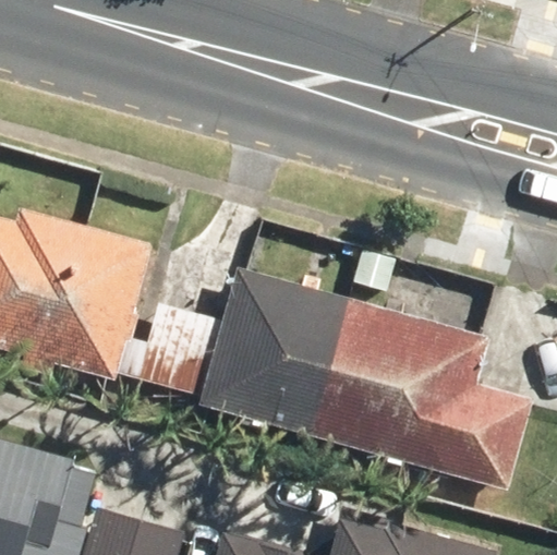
[(16,221),(0,216),(0,346),(112,377),(148,243),(20,208),(16,221)]
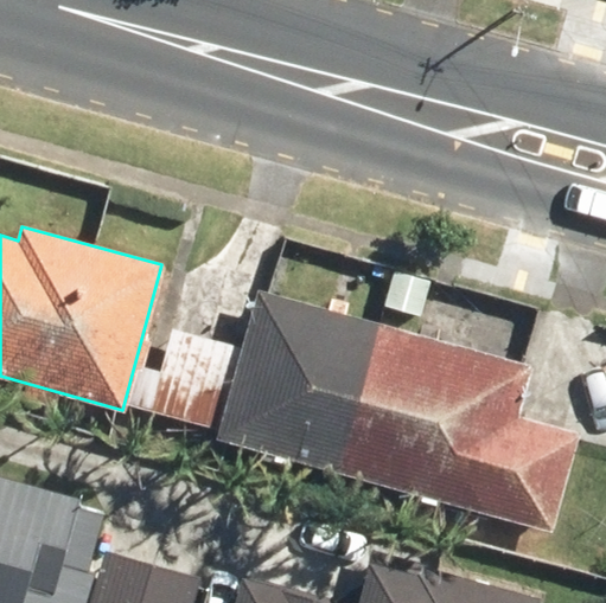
[(530,365),(259,288),(216,436),(543,528),(573,424),(518,408),(530,365)]
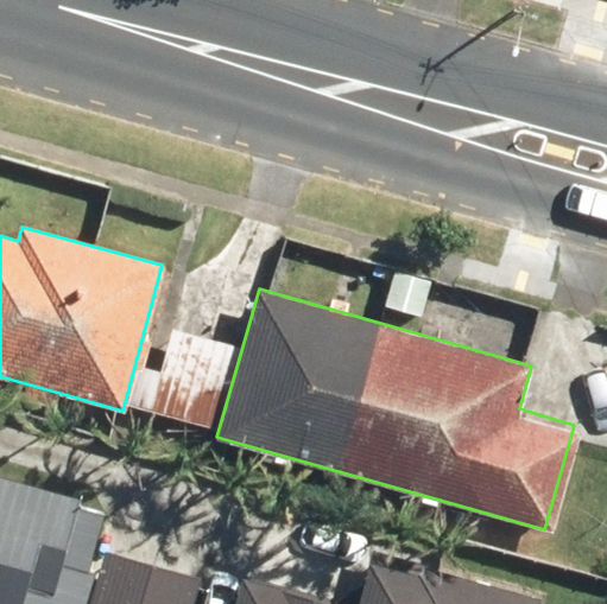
[(234,345),(169,328),(147,412),(212,430),(234,345)]
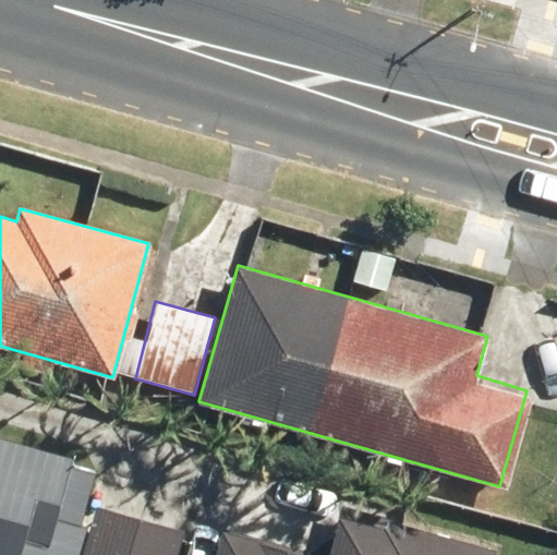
[(97,467),(0,438),(0,554),(19,554),(23,543),(49,551),(59,517),(81,523),(97,467)]
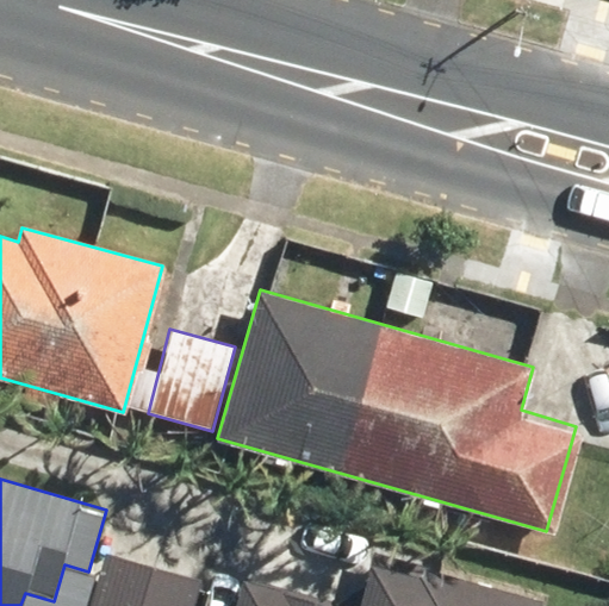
[(434,605),(354,582),(347,605),(434,605)]
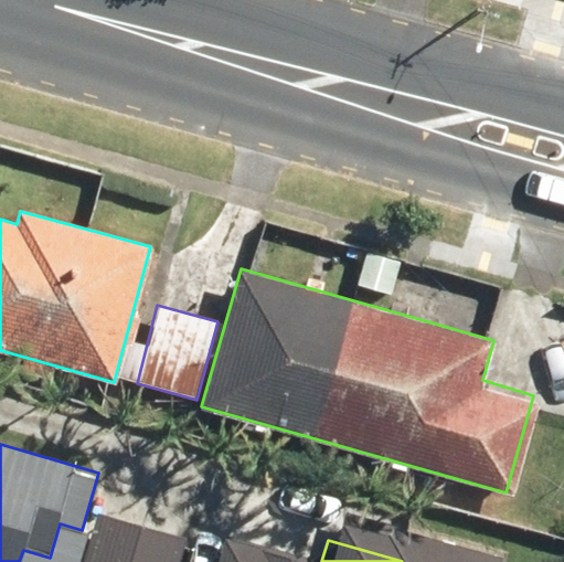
[(190,561),(114,542),(108,561),(190,561)]
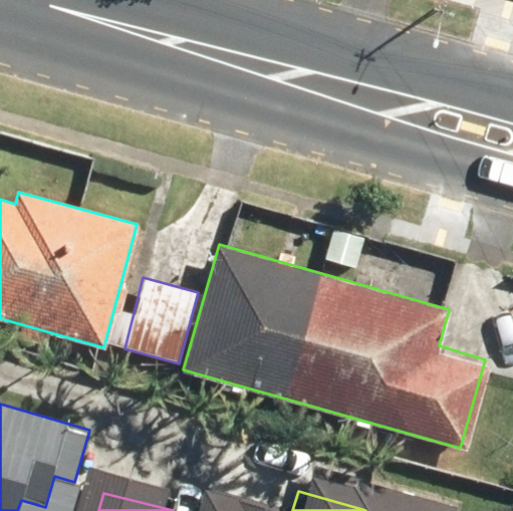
All buildings are outlined.
